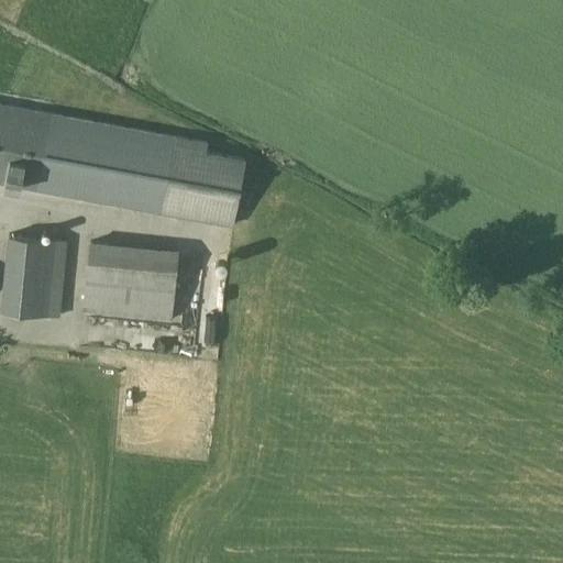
[(0,103),(0,183),(232,227),(245,158),(207,152),(208,142),(0,103)]
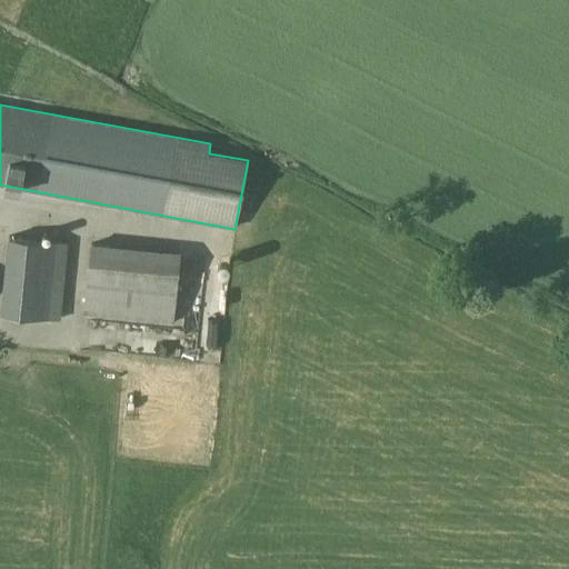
[(0,313),(60,319),(67,243),(6,238),(0,292),(0,313)]
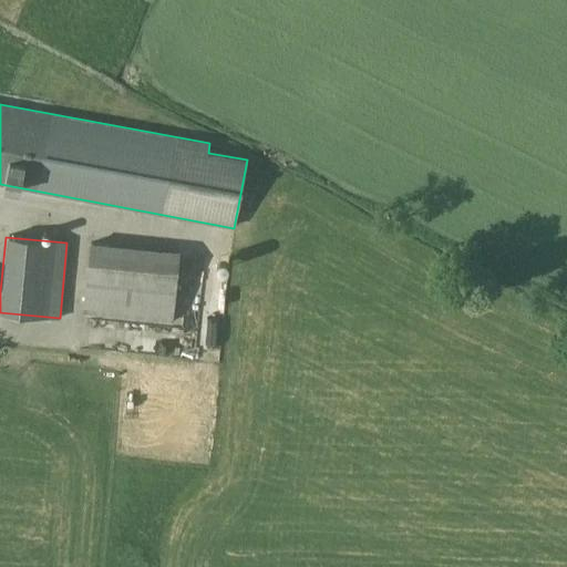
[(111,282),(114,244),(90,241),(82,313),(173,322),(174,288),(111,282)]
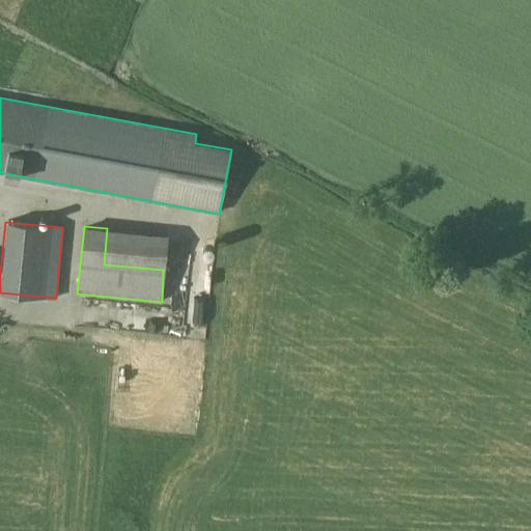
[(119,329),(120,303),(99,302),(99,328),(119,329)]
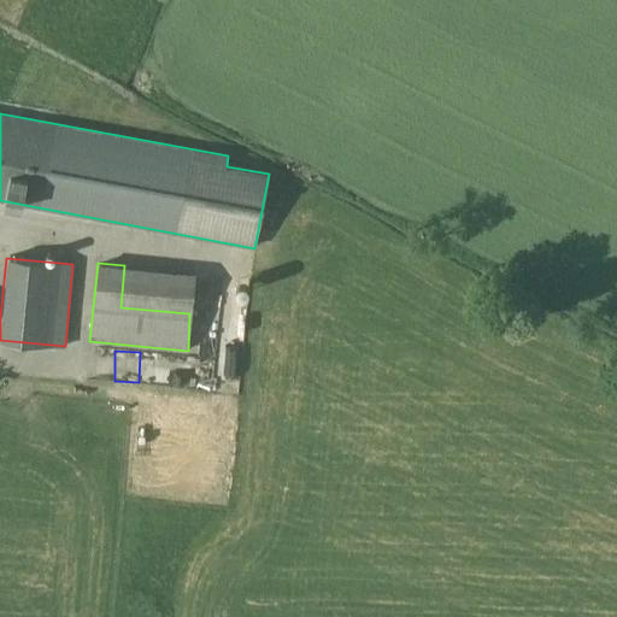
[(142,354),(141,386),(231,388),(231,357),(142,354)]
